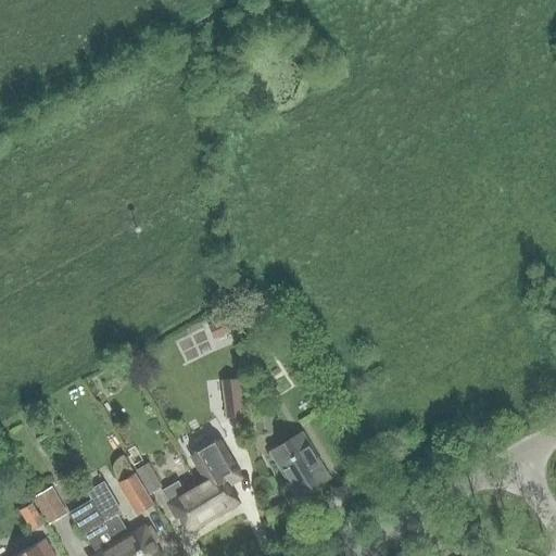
[(224,319),(207,326),(213,340),(229,333),(224,319)]
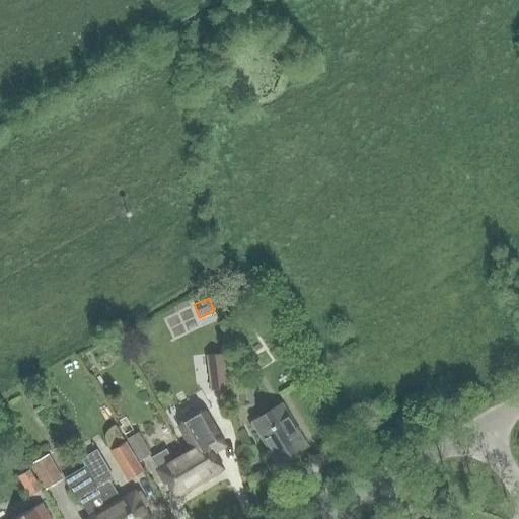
[(230,386),(226,353),(211,355),(215,388),(230,386)]
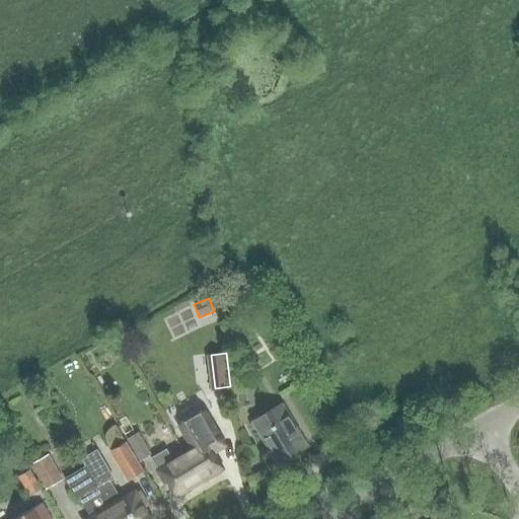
[(307,447),(281,404),(251,423),(278,465),(307,447)]
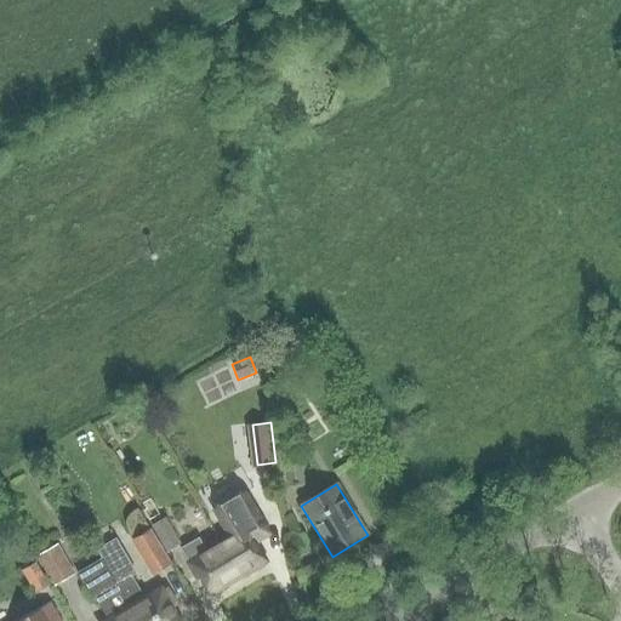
[(231,539),(220,545),(239,576),(265,562),(249,534),(262,527),(243,495),(215,511),(231,539)]
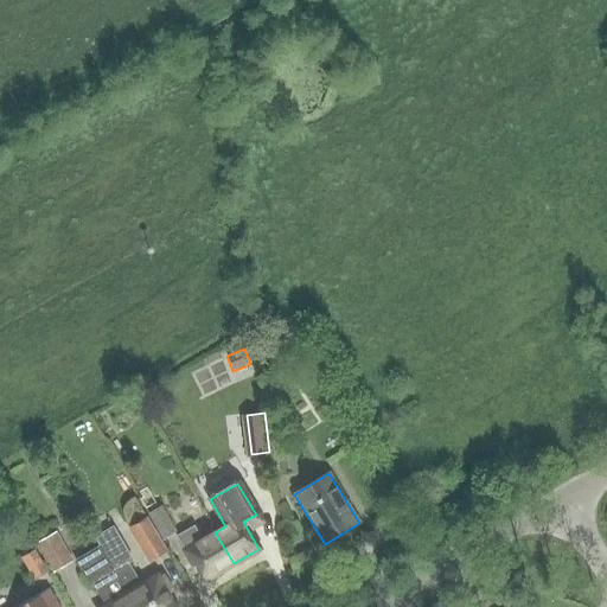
[(147,516),(161,541),(176,534),(161,509),(147,516)]
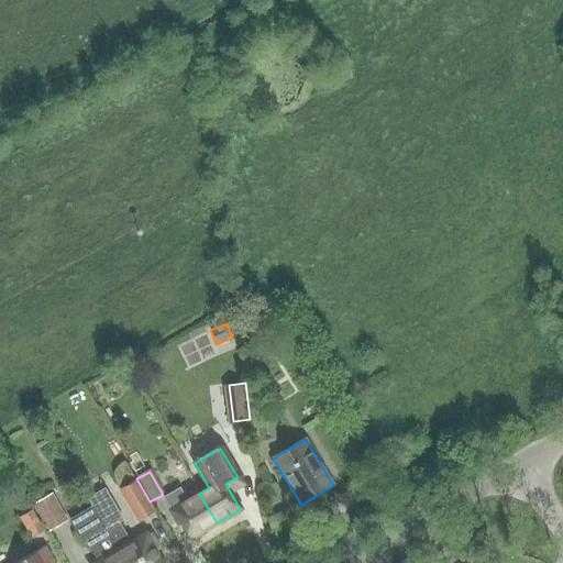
[(155,514),(138,482),(119,493),(138,523),(155,514)]
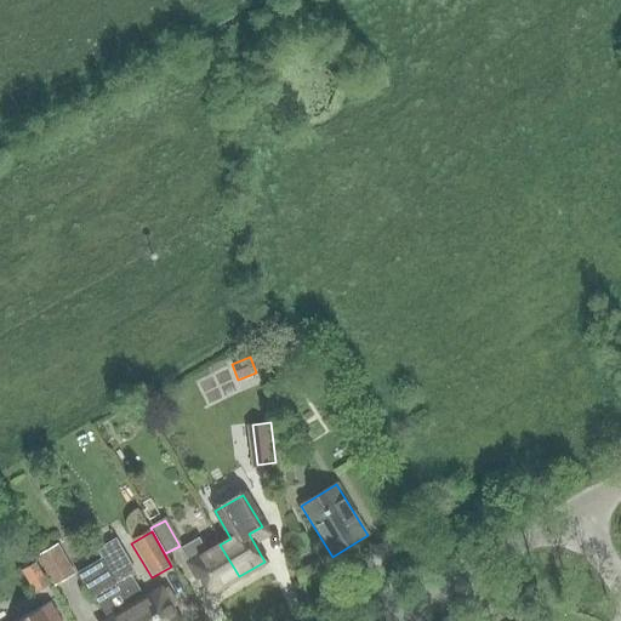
[(210,593),(239,576),(220,545),(205,553),(197,539),(180,548),(197,579),(200,576),(210,593)]
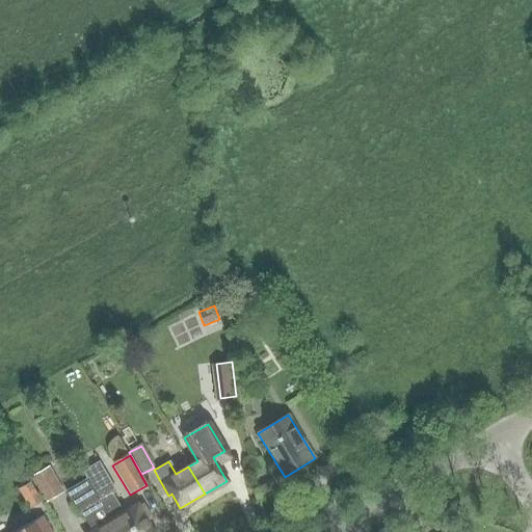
[(149,519),(141,506),(136,509),(136,507),(118,517),(115,512),(118,511),(110,496),(116,491),(100,463),(83,474),(86,480),(115,531),(150,531),(143,521),(149,519)]
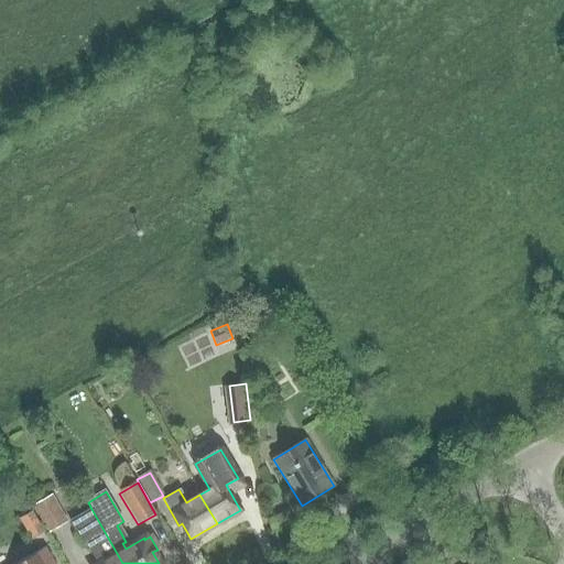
[(72,521),(55,494),(36,505),(52,532),(72,521)]
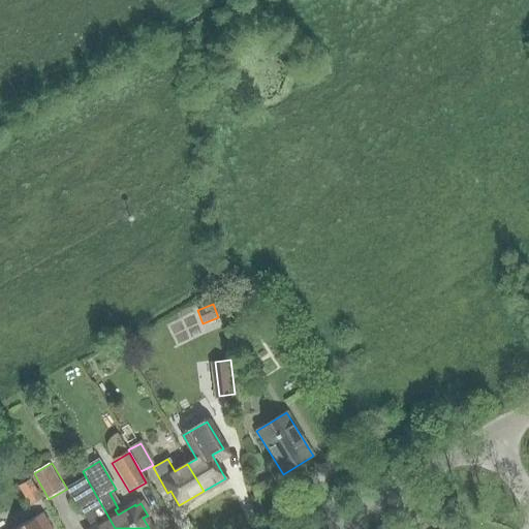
[(115,528),(86,477),(69,488),(82,509),(84,508),(95,528),(93,528),(115,528)]
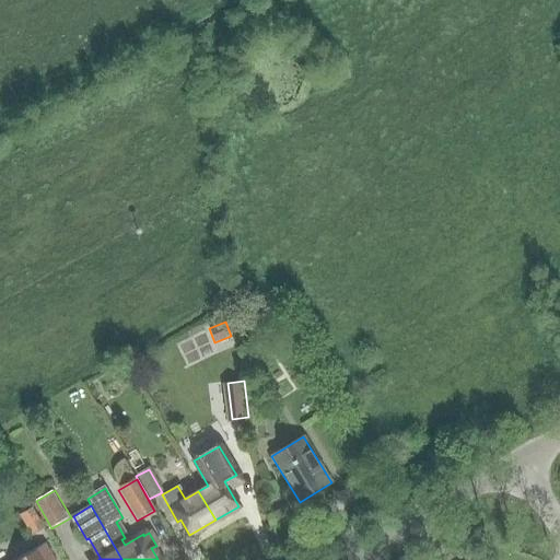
[(32,509),(20,516),(31,534),(43,526),(32,509)]
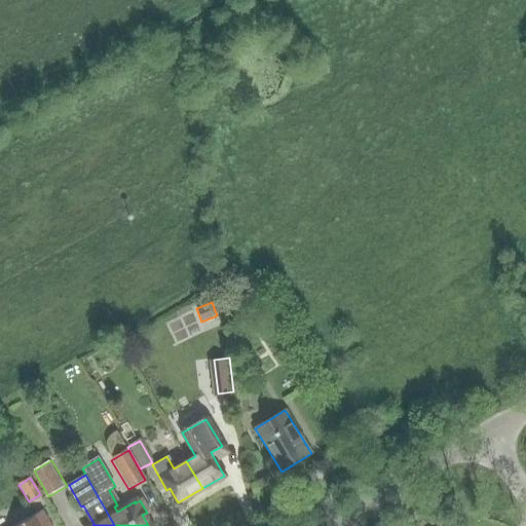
[(49,525),(41,511),(13,525),(49,525)]
